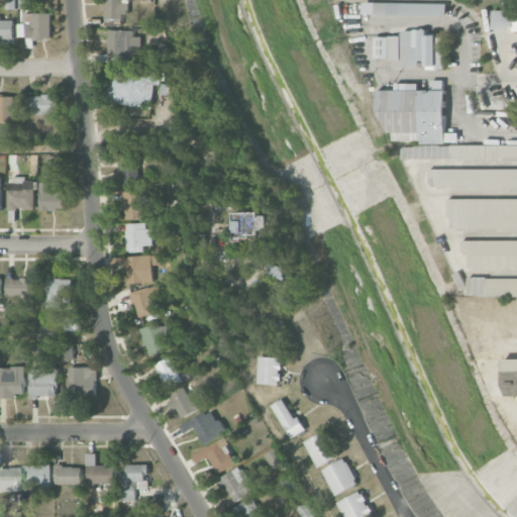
[(107,0),(108,26),(125,25),(125,13),(130,13),(130,0),(107,0)]
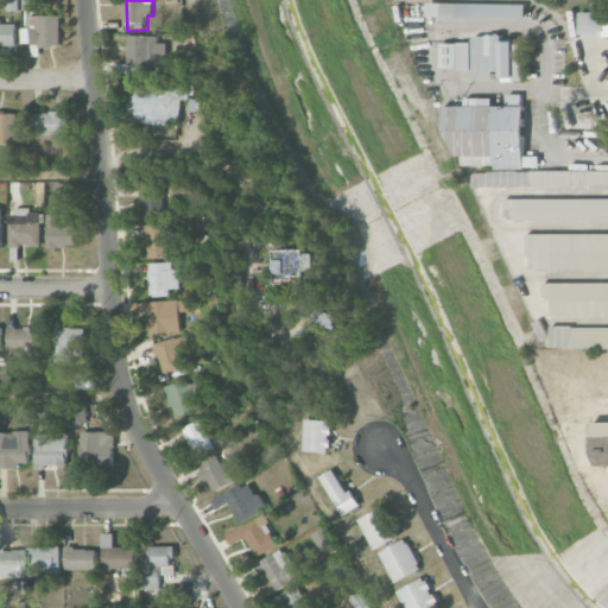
[(525,18),(525,4),(426,2),(426,17),(525,18)]
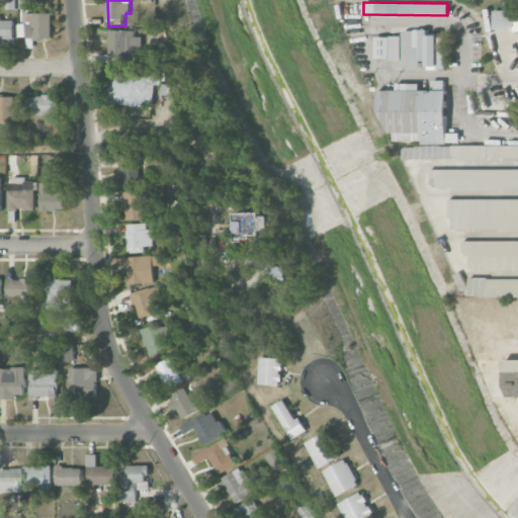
[(517,9),(493,10),(494,30),(517,29),(517,9)]
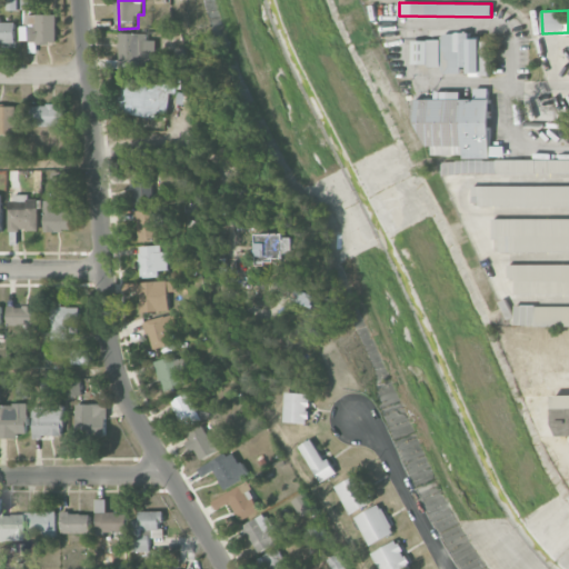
[(56,15),(28,15),(28,43),(57,42),(56,15)]
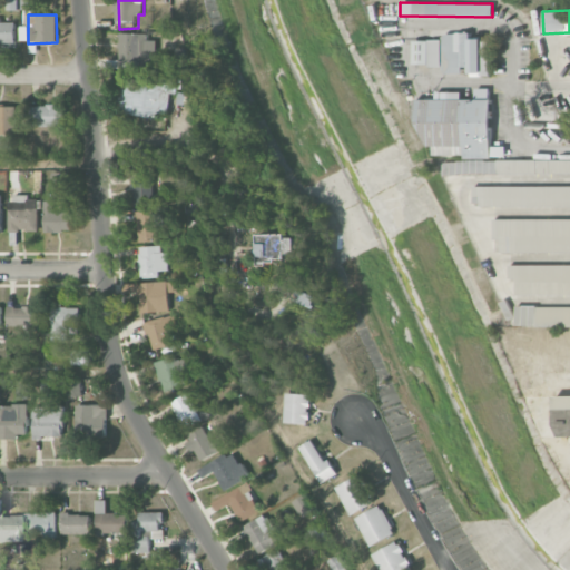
[(15,22),(0,21),(0,43),(15,45),(15,22)]
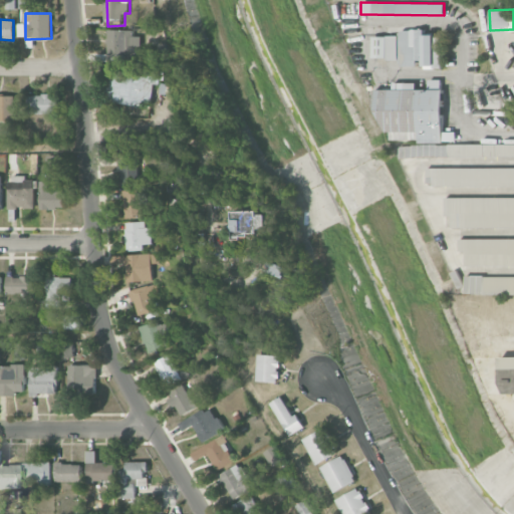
[(372,36),(372,59),(399,59),(399,66),(417,66),(417,60),(423,59),(423,29),(399,30),(399,36),(372,36)]
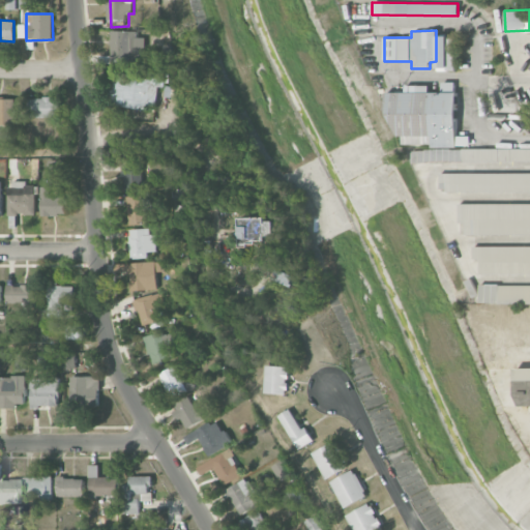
[(114,61),(149,61),(149,37),(141,37),(141,31),(113,31),(114,61)]
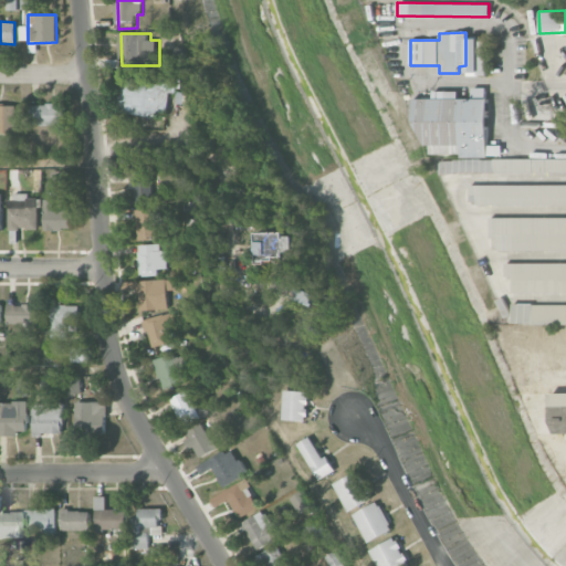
[(488,39),(467,39),(465,73),(486,74),(488,39)]
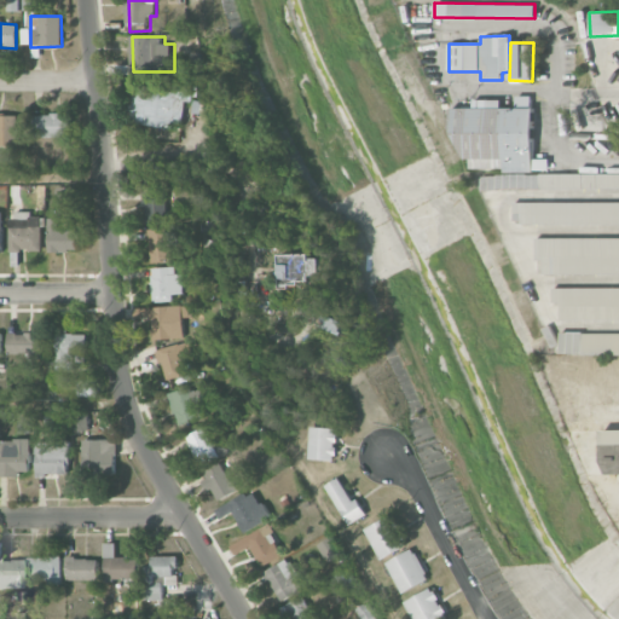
[(133,122),(186,128),(190,102),(196,102),(198,86),(180,85),(179,90),(137,85),(133,122)]
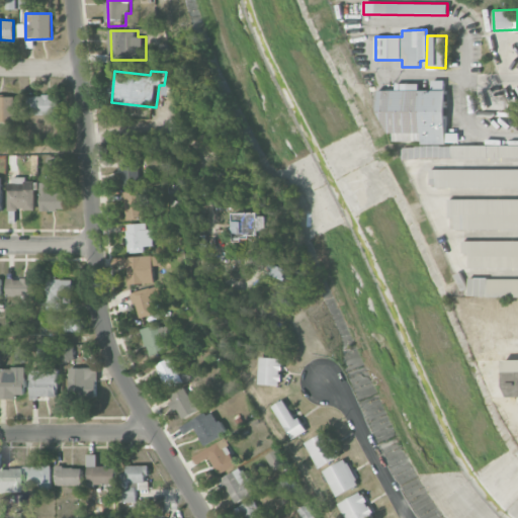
[(408,158),(517,157),(517,145),(459,146),(459,133),(447,133),(446,80),(432,81),(432,90),(419,90),(419,83),(397,83),(397,90),(384,90),(384,143),(407,143),(408,158)]
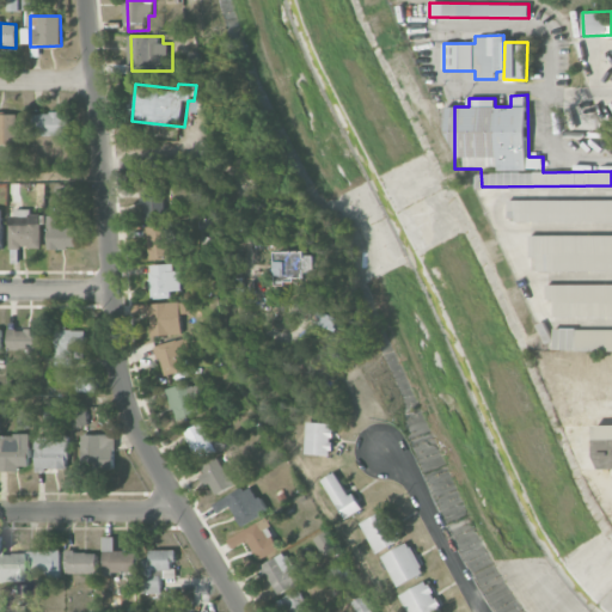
[(0,144),(16,145),(16,114),(0,112),(0,144)]
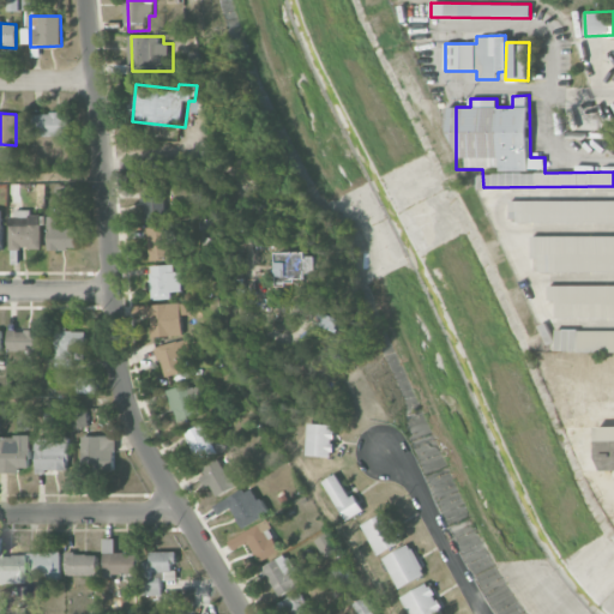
[(31,114),(32,136),(72,136),(71,113),(31,114)]
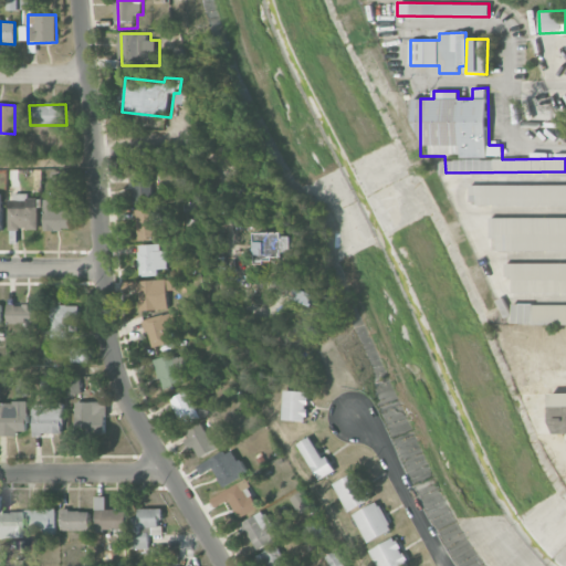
[(155,202),(155,175),(133,175),(134,203),(155,202)]
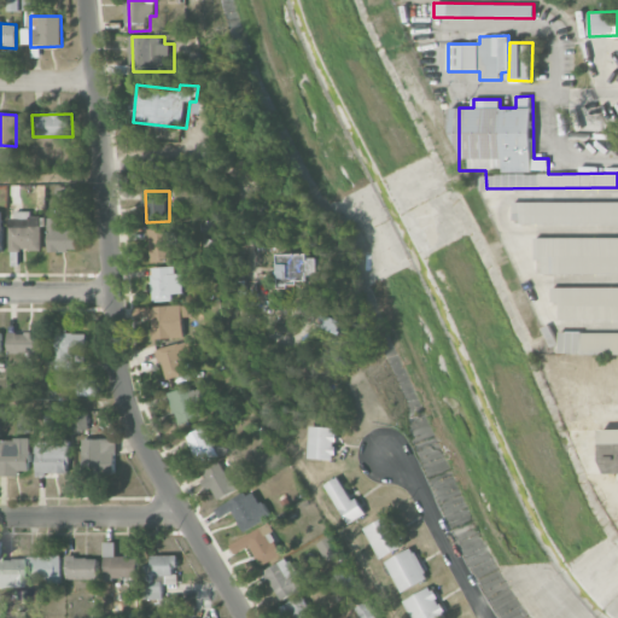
[(617,223),(617,200),(512,200),(512,223),(617,223)]
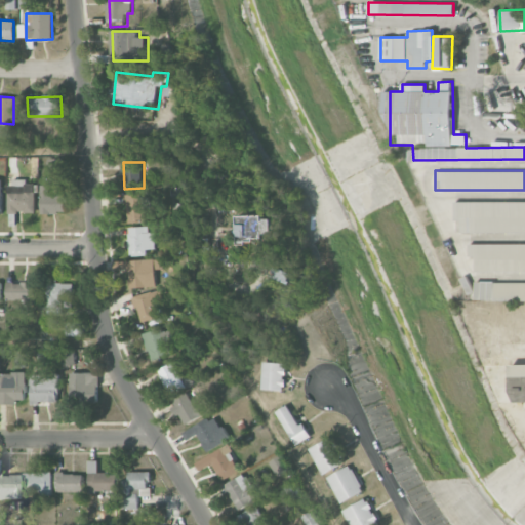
[(35,212),(35,180),(9,182),(9,213),(35,212)]
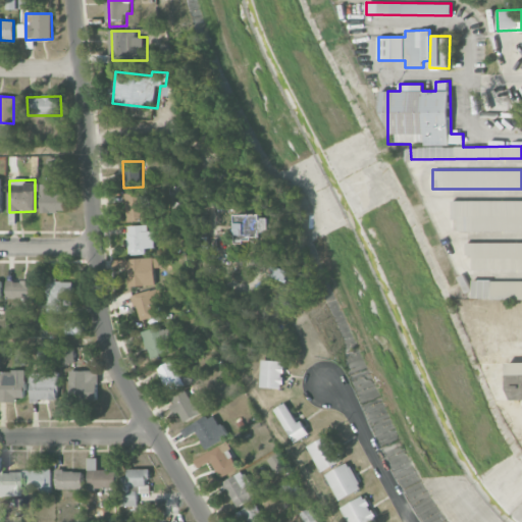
[(67,195),(49,195),(49,185),(41,184),(41,211),(66,212),(67,195)]
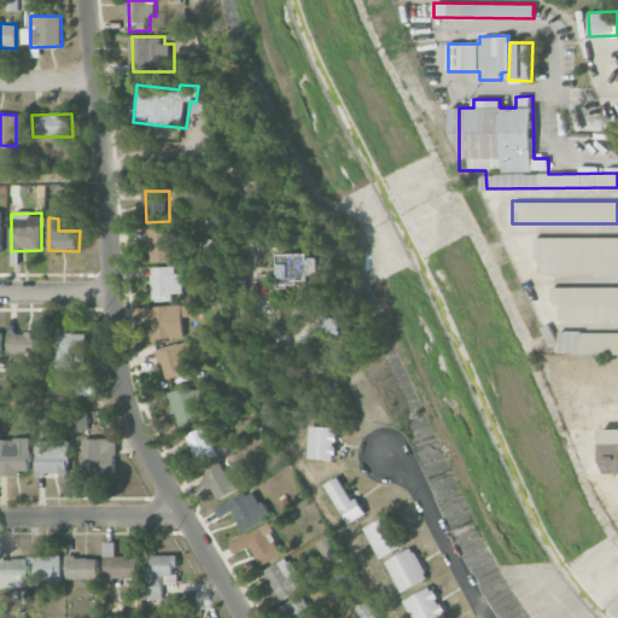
[(173,261),(173,245),(180,244),(180,228),(149,231),(151,261),(173,261)]
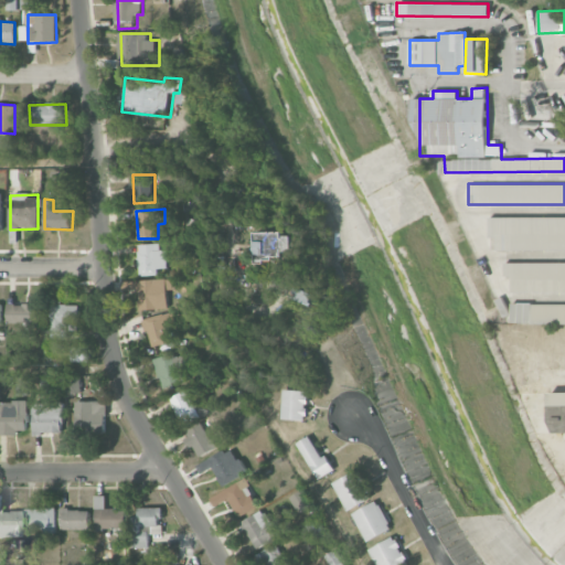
[(488,237),(497,237),(497,249),(564,249),(564,216),(489,216),(488,237)]
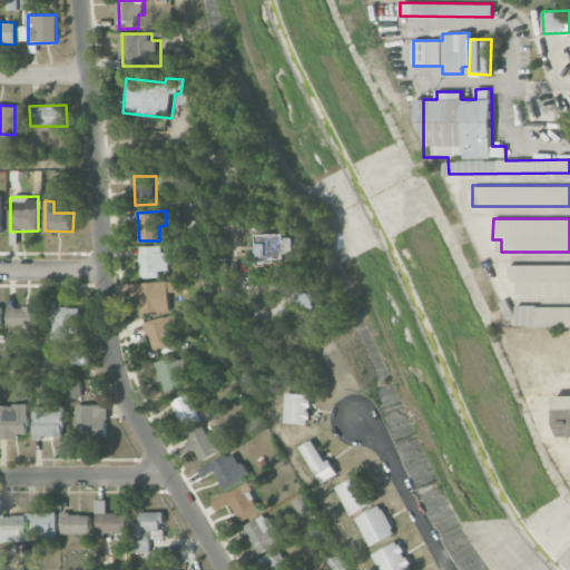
[(263,236),(264,261),(293,259),(293,254),(302,254),(302,235),(263,236)]
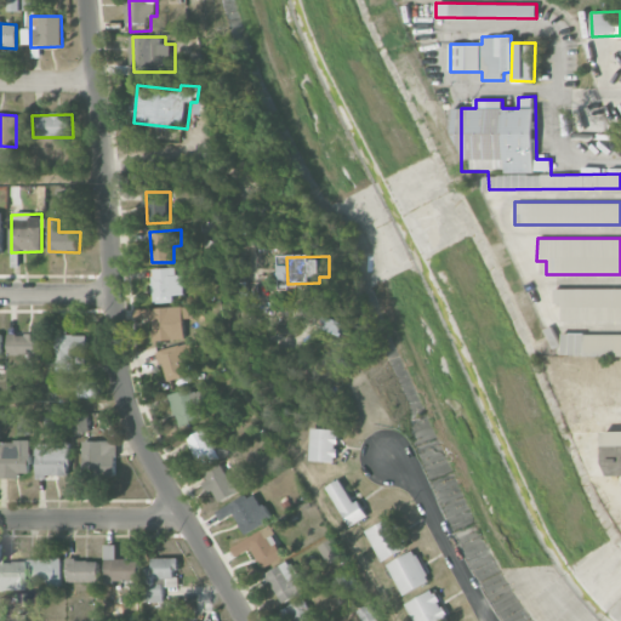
[(183,295),(182,267),(153,268),(154,303),(175,302),(174,295),(183,295)]
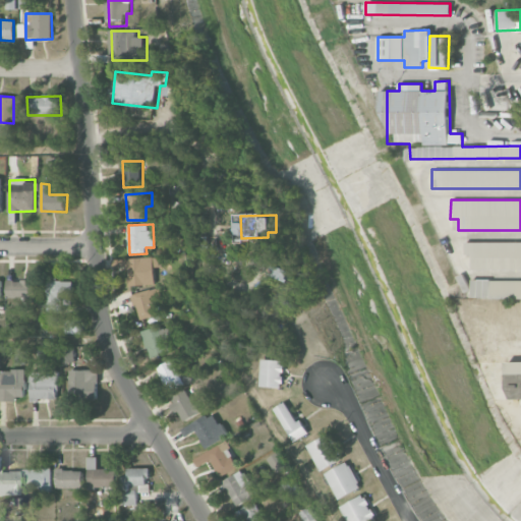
[(520,242),(465,242),(465,255),(471,255),(471,270),(520,270),(520,242)]
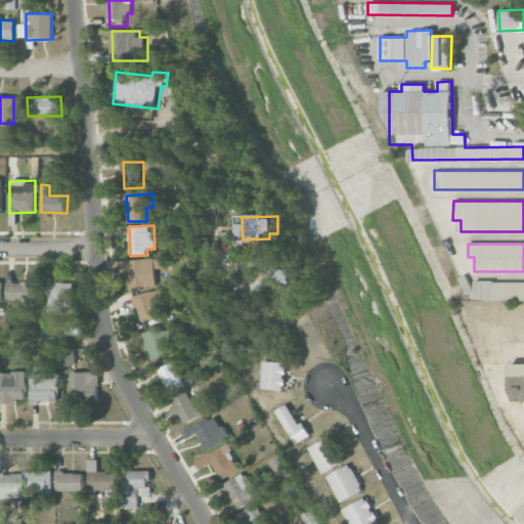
[(115,270),(129,270),(130,288),(157,287),(157,269),(163,269),(163,259),(115,260),(115,270)]
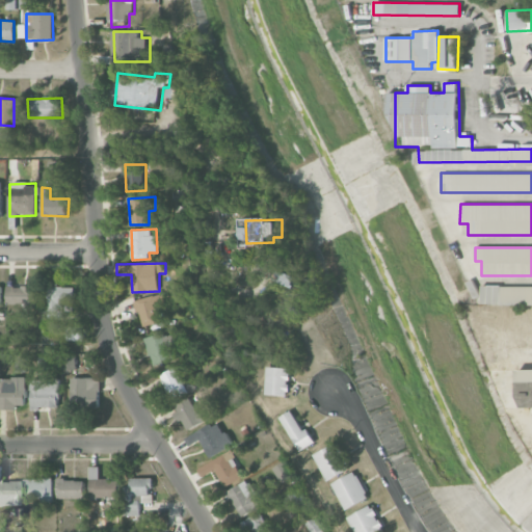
[(297,288),(301,277),(284,269),(278,280),(297,288)]
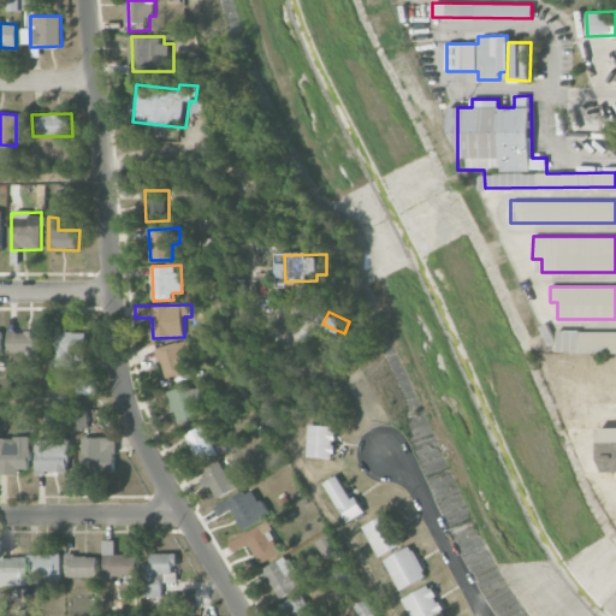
[(7,353),(40,353),(40,331),(7,332),(7,353)]
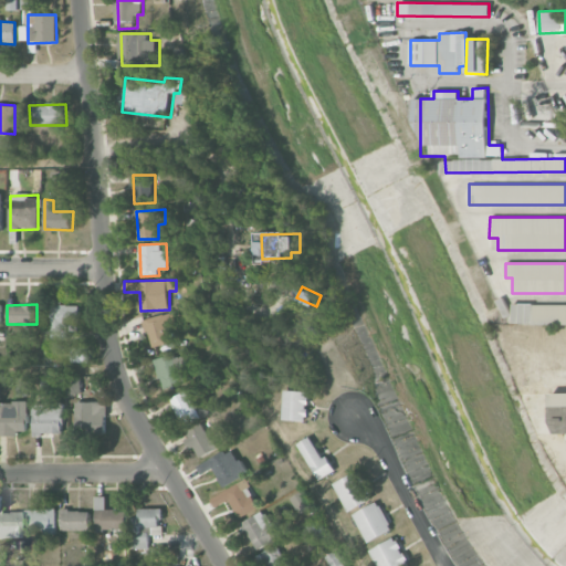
[(79,304),(52,304),(51,339),(69,339),(69,329),(77,329),(79,304)]
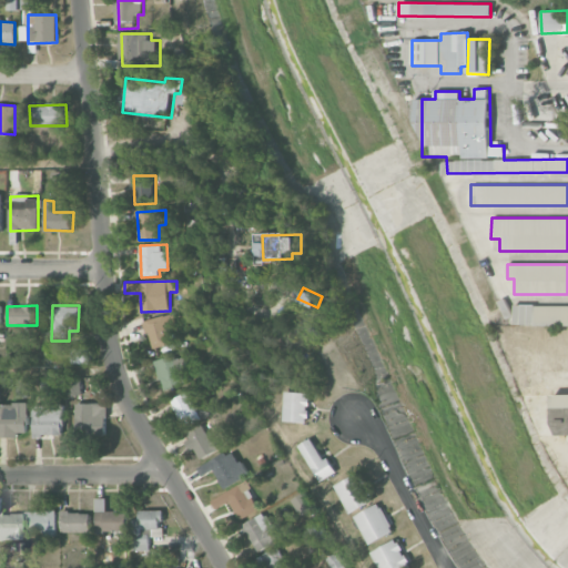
[(567,305),(514,305),(514,325),(567,325),(567,305)]
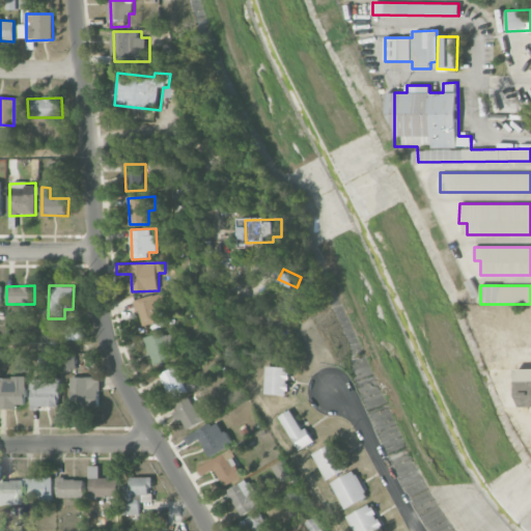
[(142,327),(162,320),(158,307),(164,305),(161,294),(135,301),(142,327)]
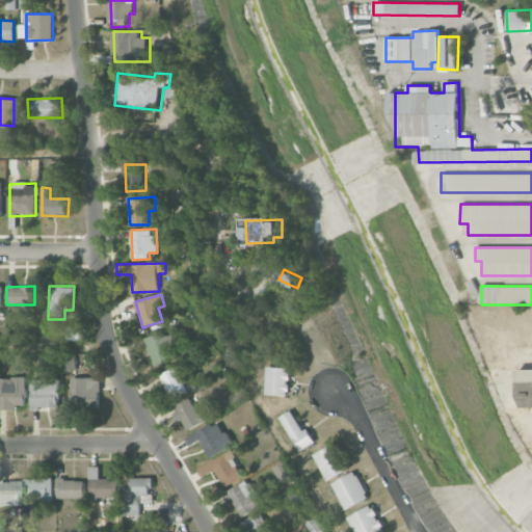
[(84,341),(85,327),(68,327),(68,340),(84,341)]
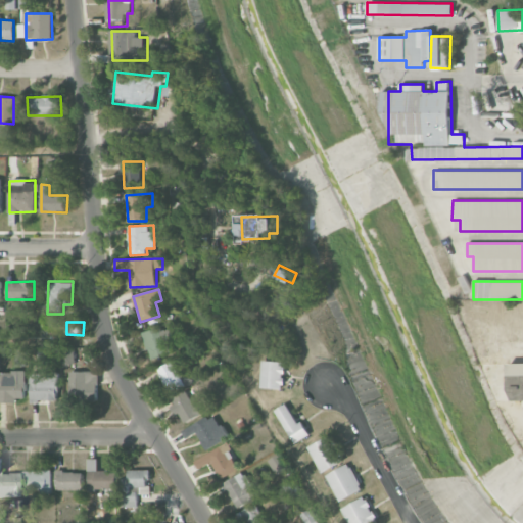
[(149,360),(176,352),(169,326),(143,333),(149,360)]
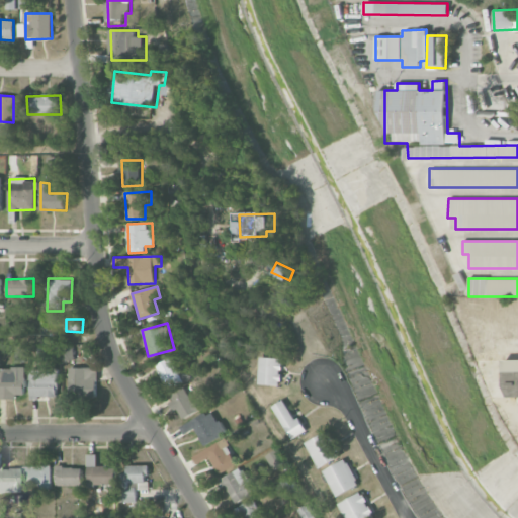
[(61,361),(73,360),(73,346),(60,347),(61,361)]
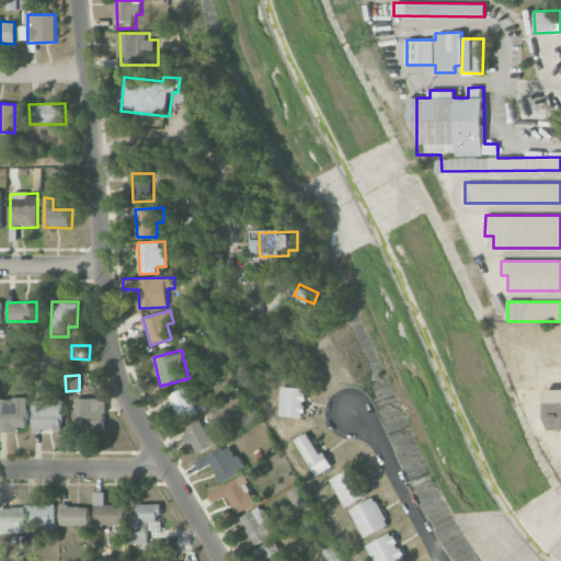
[(15,391),(27,392),(27,378),(16,378),(15,391)]
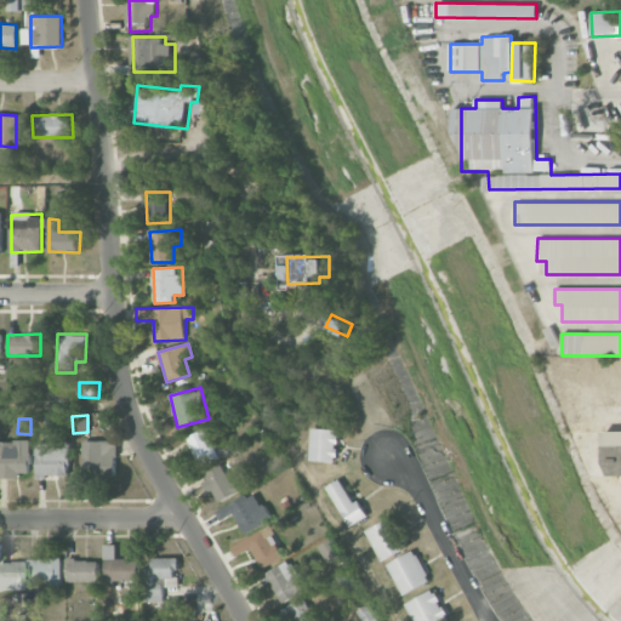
[(221,459),(204,428),(186,439),(201,468),(221,459)]
